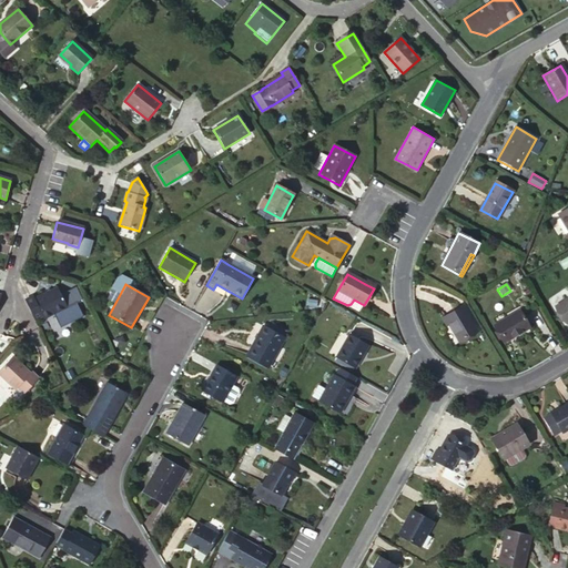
[(24,302),(34,322),(42,317),(43,321),(51,317),(66,308),(57,290),(34,301),(32,298),(24,302)]
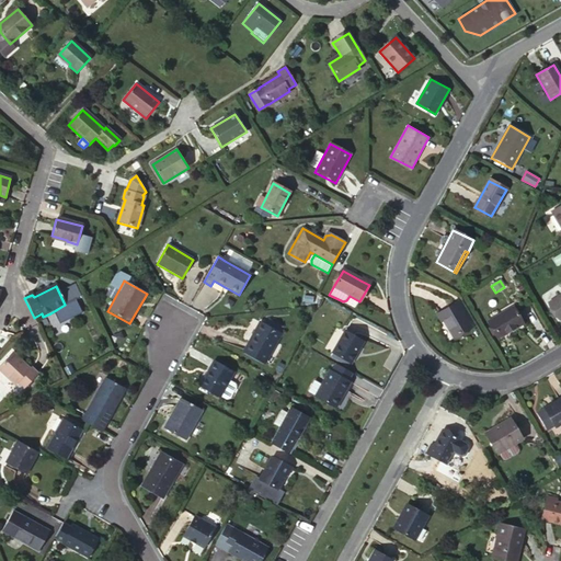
[(560,320),(560,319),(560,295),(549,304),(560,320)]
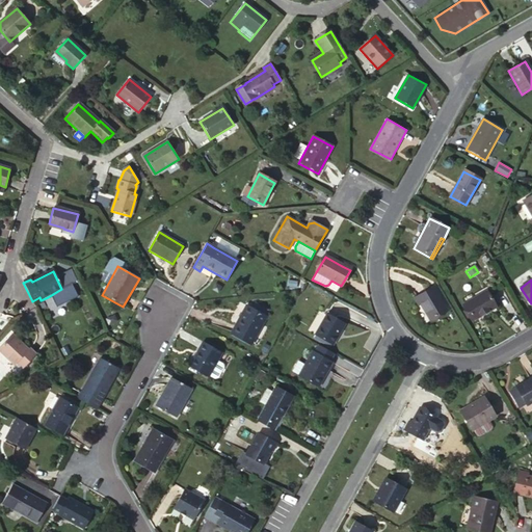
[(417,297),(421,306),(430,320),(446,311),(432,288),(417,297)]
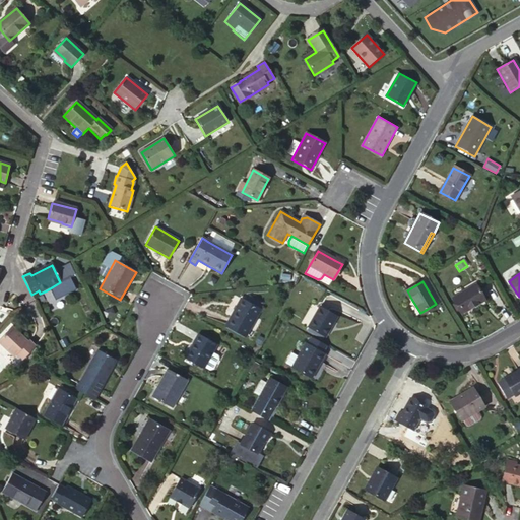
[(60,282),(47,290),(50,298),(64,289),(60,282)]
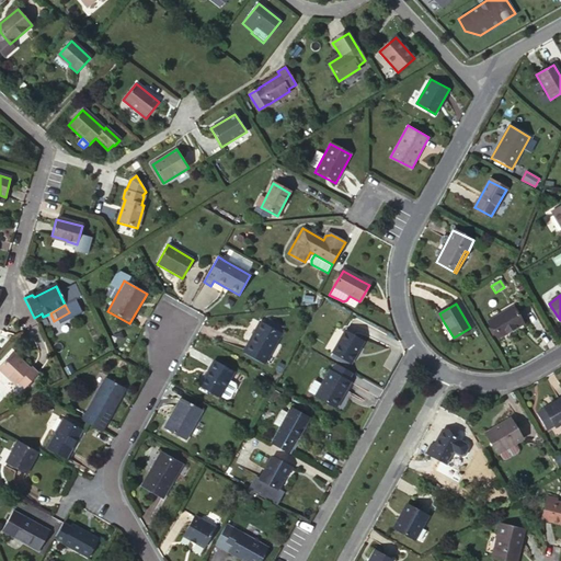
[(513,308),(489,322),(499,339),(515,329),(514,328),(523,323),(513,308)]
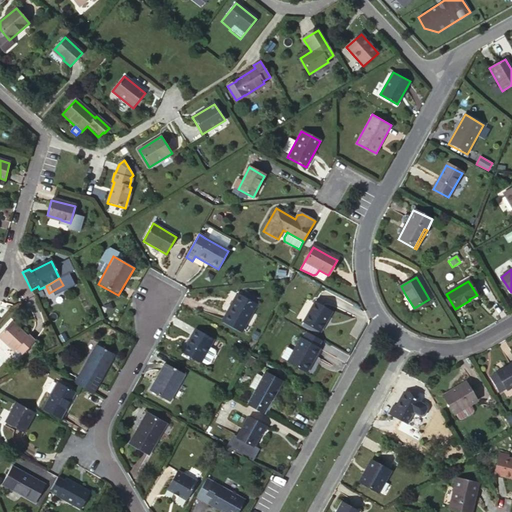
[(249,301),(251,295),(246,293),(243,298),(238,295),(223,322),(241,333),(257,306),(254,304),(249,301)]
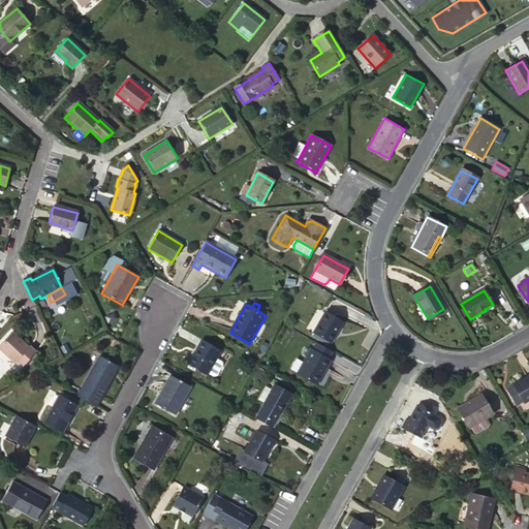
[(266,308),(259,305),(257,311),(262,314),(266,308)]
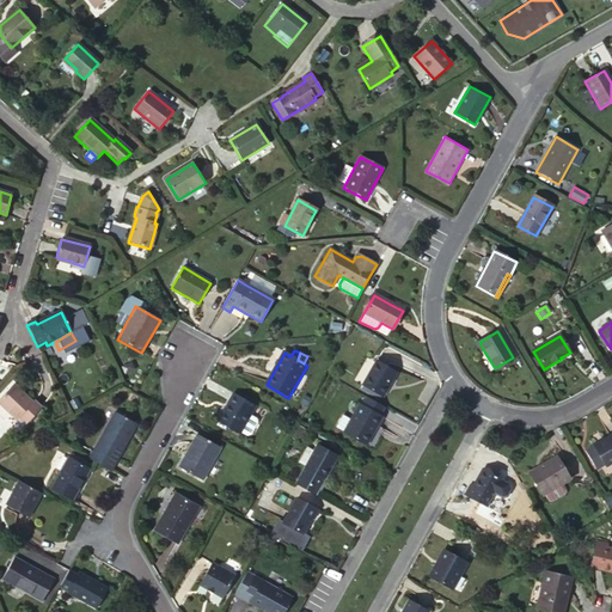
[(363,386),(381,397),(383,397),(397,373),(377,362),(362,386),(363,386)]
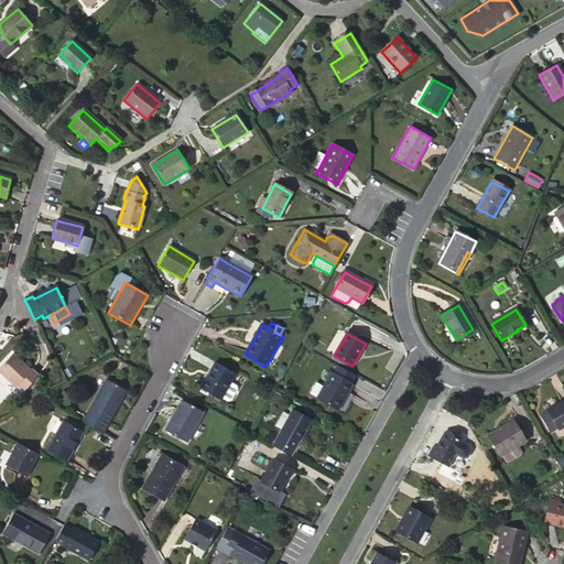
[(11,356),(0,367),(0,372),(15,388),(18,386),(24,391),(39,376),(33,370),(30,372),(11,356)]
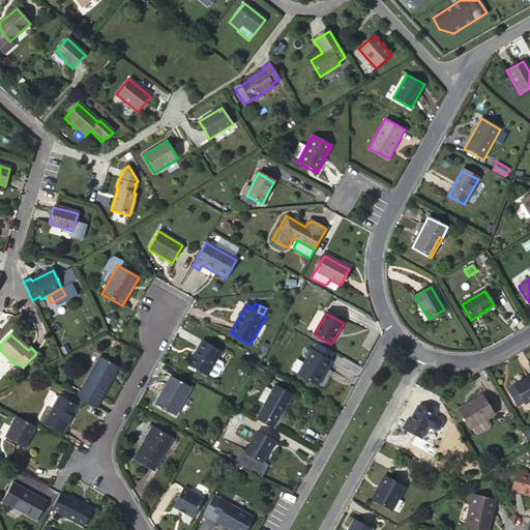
[(329,347),(330,344),(315,334),(313,337),(329,347)]
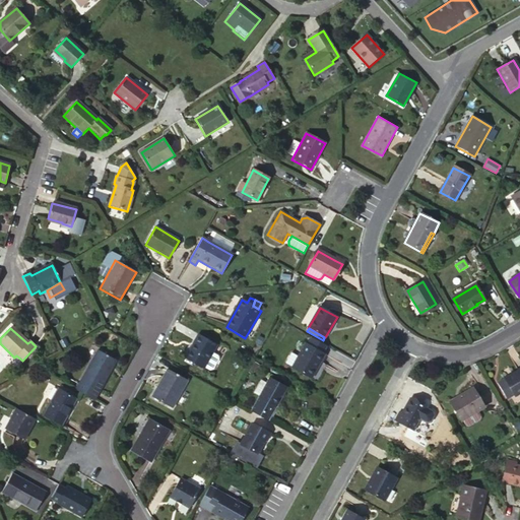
[(204,369),(211,354),(216,345),(198,335),(185,360),(203,370),(204,369)]
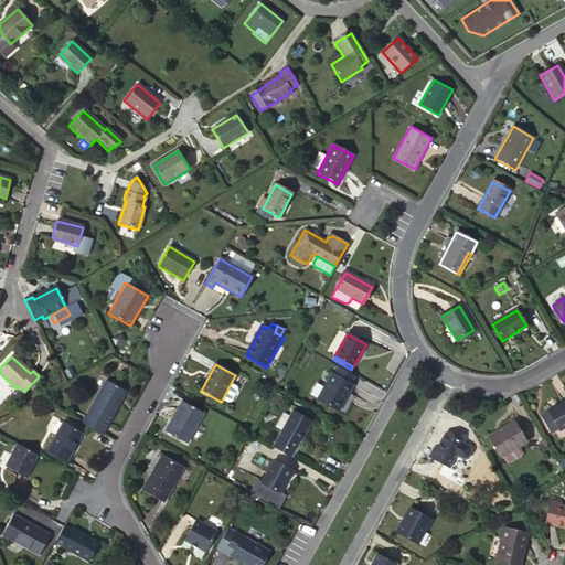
[(350,384),(354,376),(340,368),(336,375),(332,374),(324,386),(317,401),(334,411),(344,393),(347,394),(352,385),(350,384)]
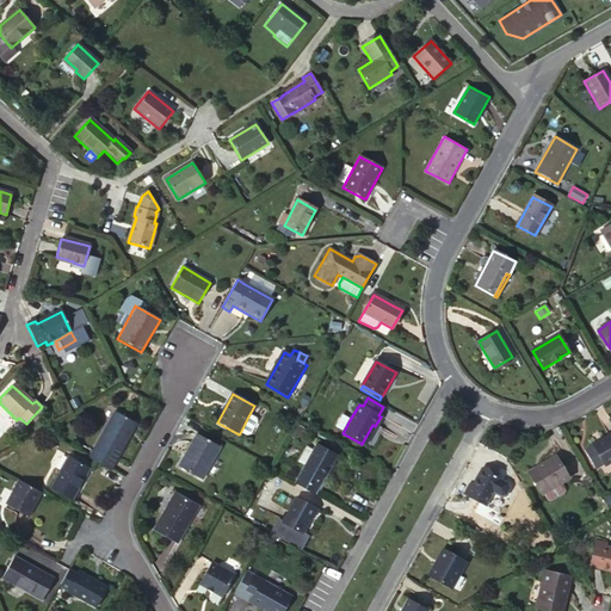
[(87,458),(110,471),(136,424),(115,412),(87,458)]
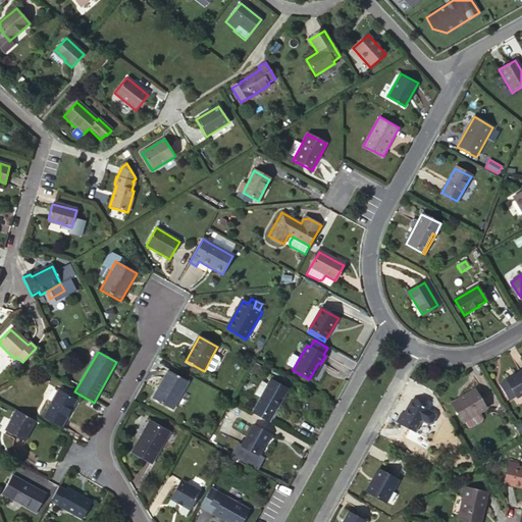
[(293,370),(300,357),(294,354),(286,366),(293,370)]
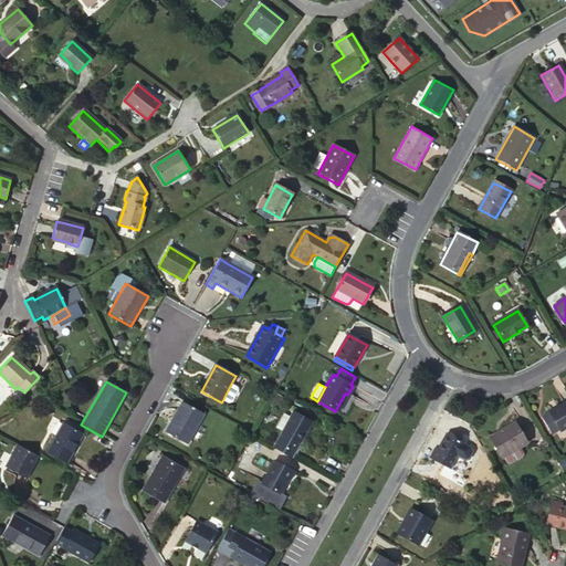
[(230,386),(222,401),(228,405),(231,404),(237,392),(236,389),(230,386)]
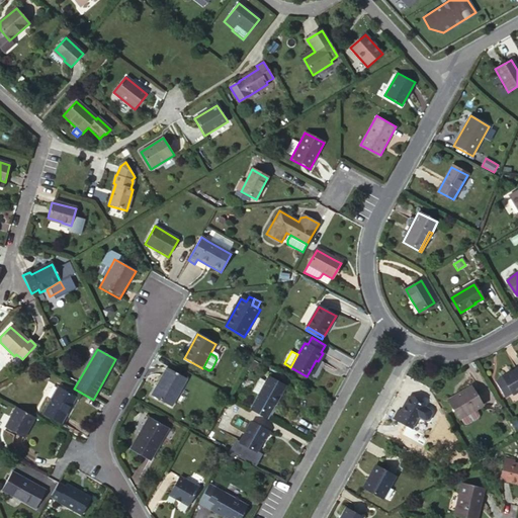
[(310,377),(318,361),(316,360),(307,376),(310,377)]
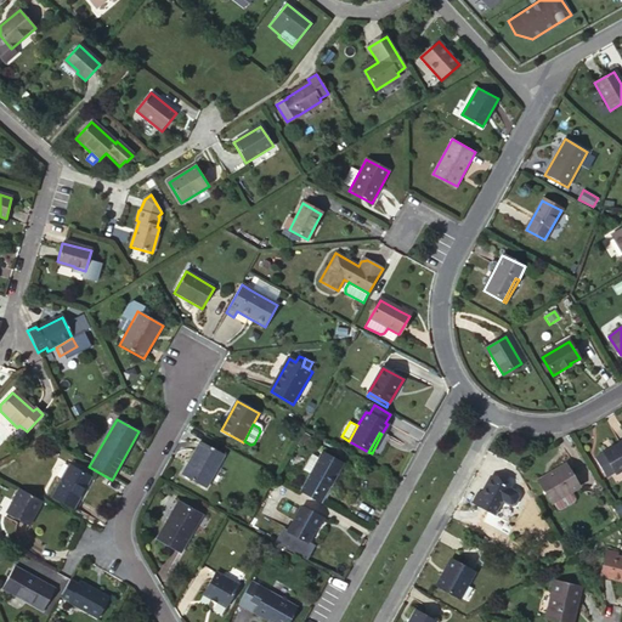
[(205,490),(224,456),(199,442),(181,476),(205,490)]
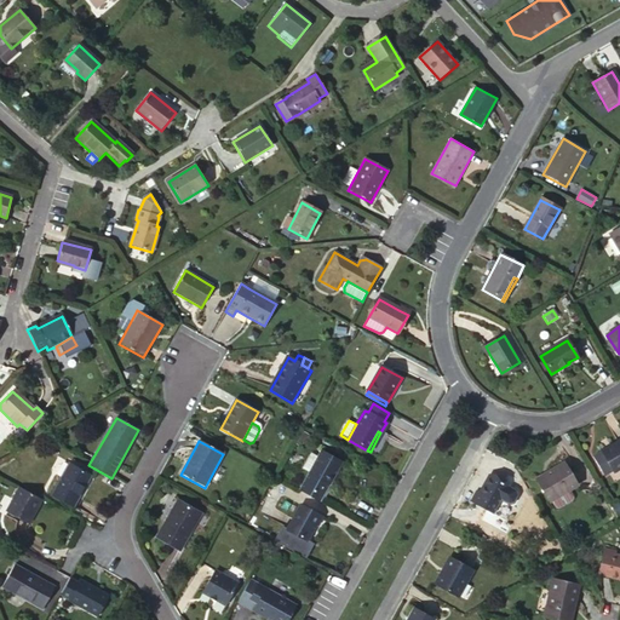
[(619,466),(619,441),(601,453),(610,471),(619,466)]
